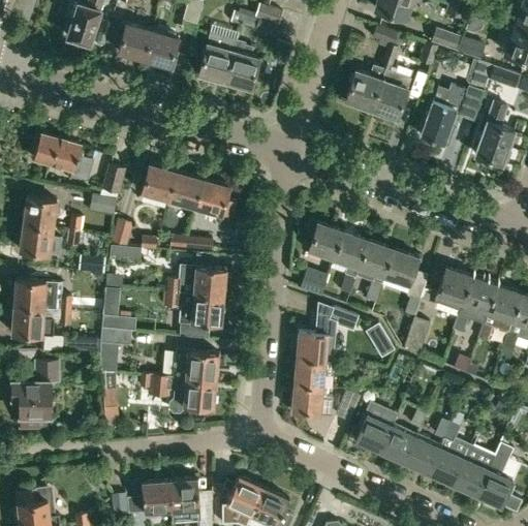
[(89,0),(87,6),(79,4),(78,7),(74,6),(71,16),(74,17),(68,37),(90,44),(101,8),(103,0),(89,0)]
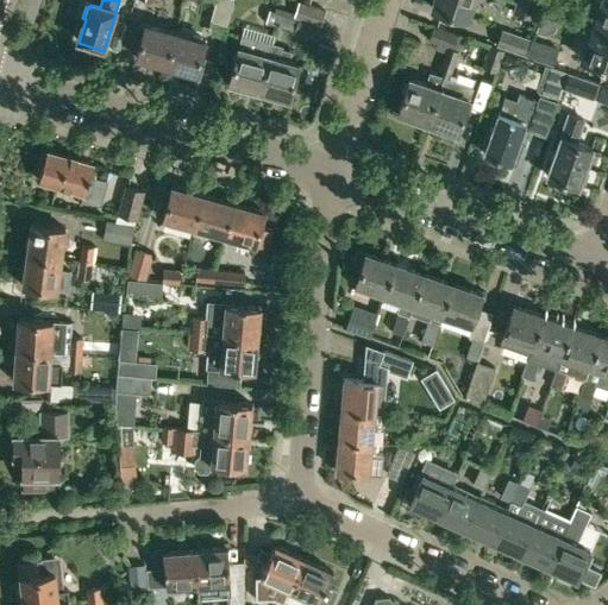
[(217,0),(212,24),(226,27),(227,27),(234,0),(232,0),(217,0)]
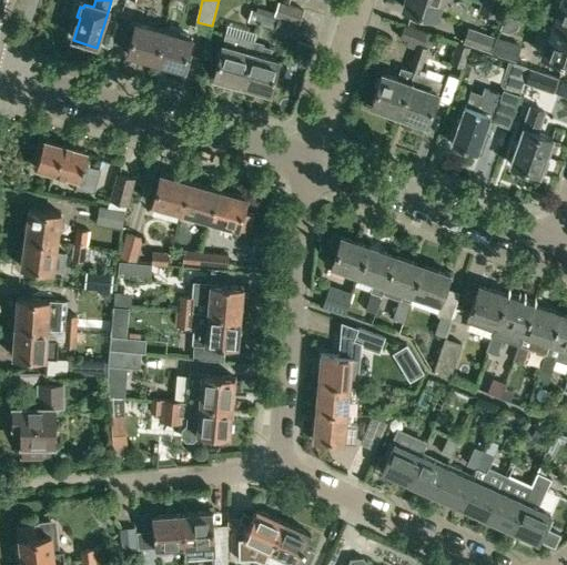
[(436,21),(441,6),(446,7),(447,0),(406,0),(404,10),(436,21)]
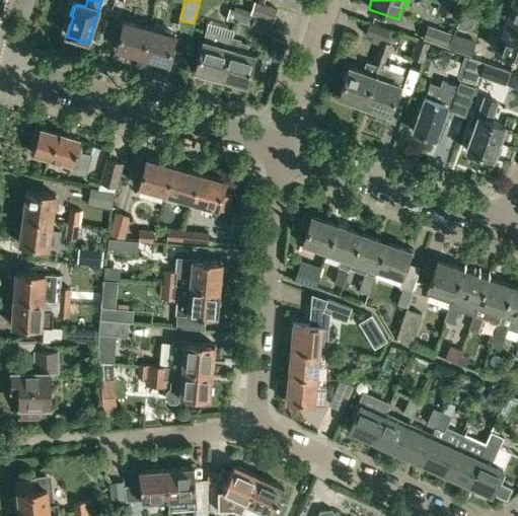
[(460,0),(441,0),(441,3),(459,9),(461,0),(460,0)]
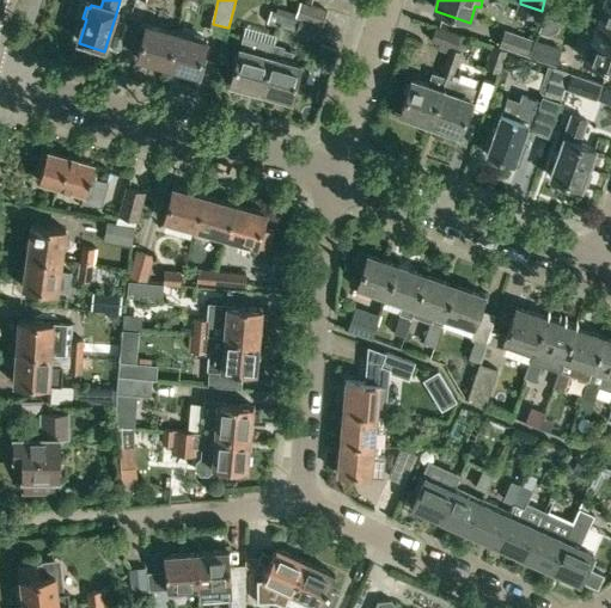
[(544,17),(561,23),(566,8),(548,2),(544,17)]
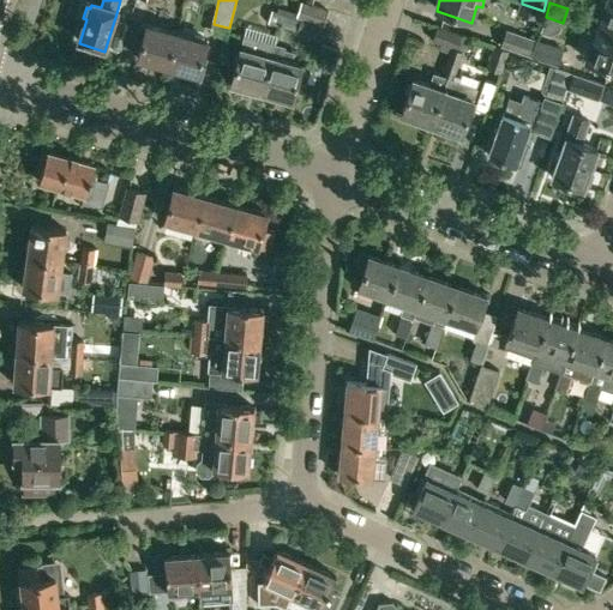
[(540,24),(544,11),(522,4),(518,16),(540,24)]
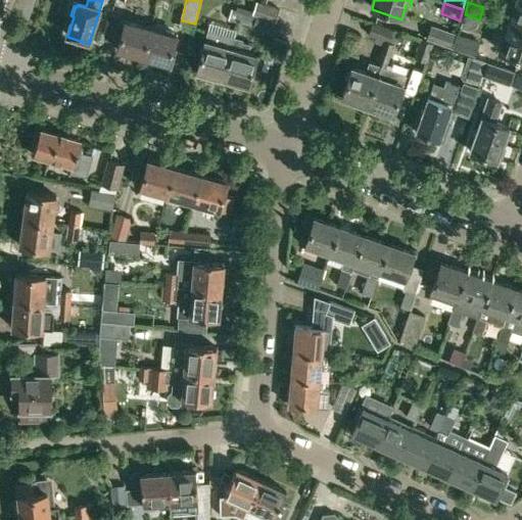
[(249,16),(250,12),(241,10),(237,24),(239,24),(238,26),(252,30),(272,37),(281,11),(257,4),(252,17),(249,16)]
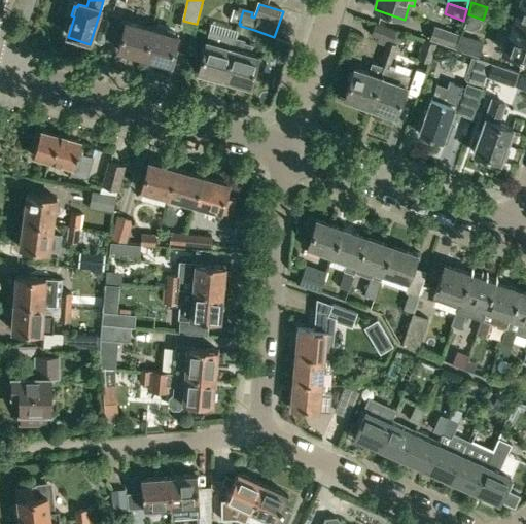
[(525,6),(521,5),(512,30),(525,35),(525,6)]
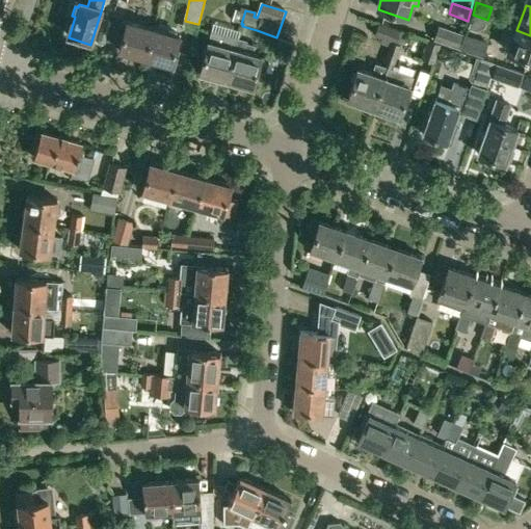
[(242,9),(241,12),(236,11),(233,23),(242,26),(243,24),(241,24),(245,10),(242,9)]
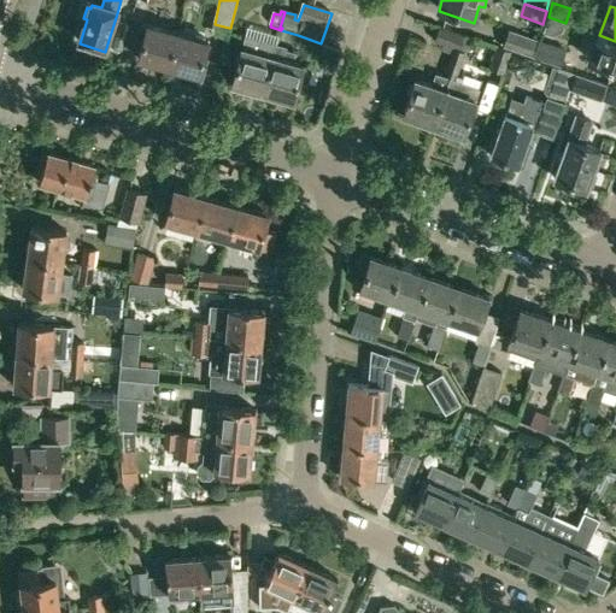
[(139,60),(169,70),(179,35),(147,27),(139,60)]
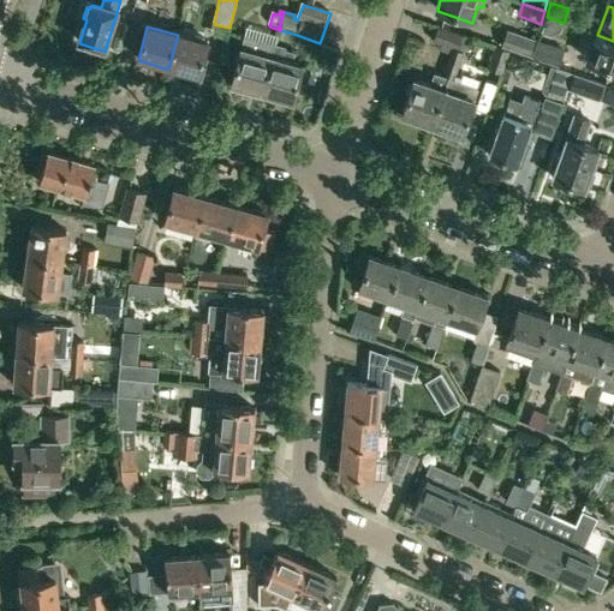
[(232,87),(261,95),(275,46),(276,46),(279,37),(248,30),(232,87)]
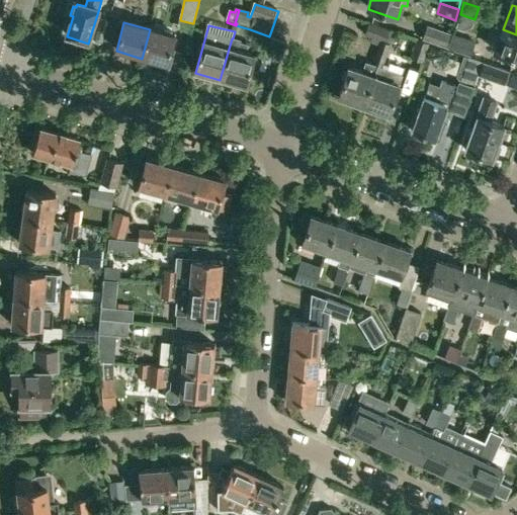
[(390,32),(369,25),(365,36),(385,44),(390,32)]
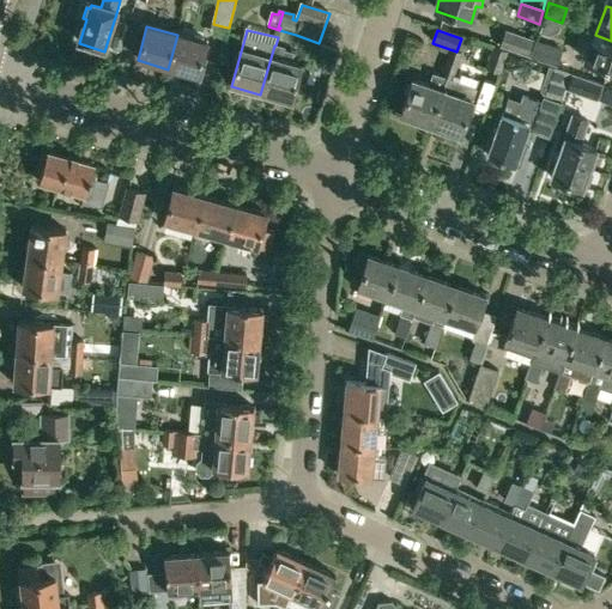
[(500,49),(527,59),(533,42),(534,42),(537,37),(532,35),(529,41),(506,34),(500,49)]
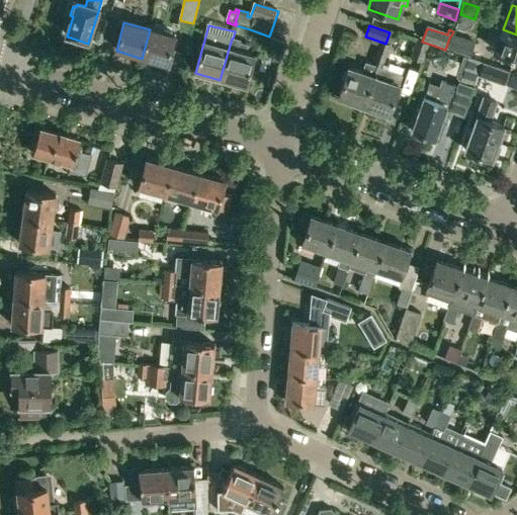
[(174,54),(171,53),(176,36),(150,29),(142,59),(154,62),(153,65),(169,69),(174,54)]
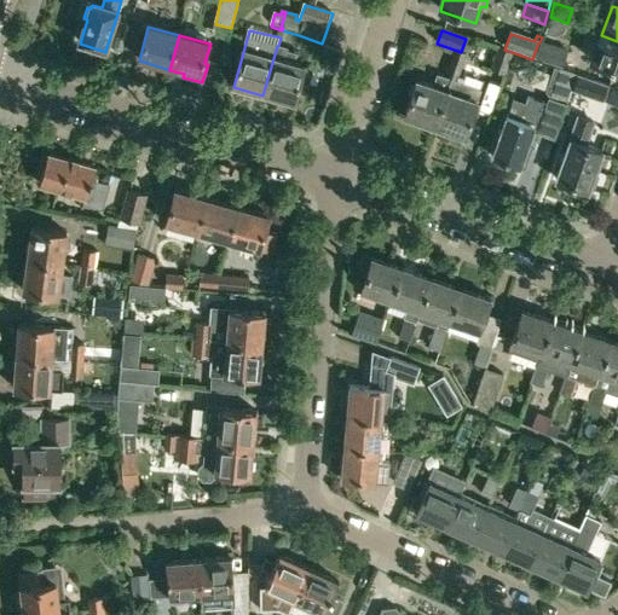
[(617,41),(601,35),(598,45),(595,44),(589,59),(593,61),(591,63),(617,73),(617,41)]
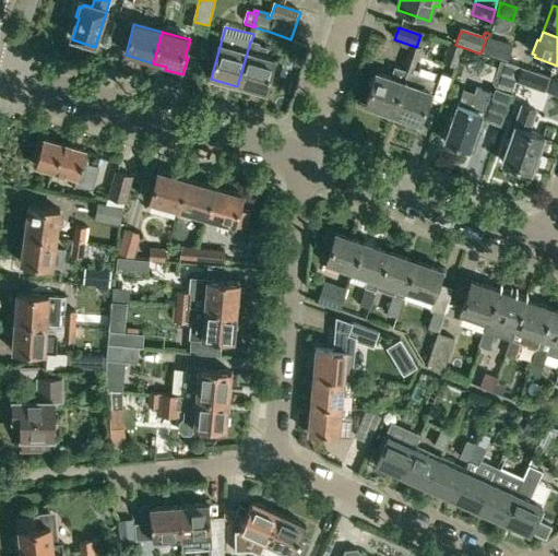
[(513,47),(487,38),(486,38),(481,54),(508,62),(513,47)]
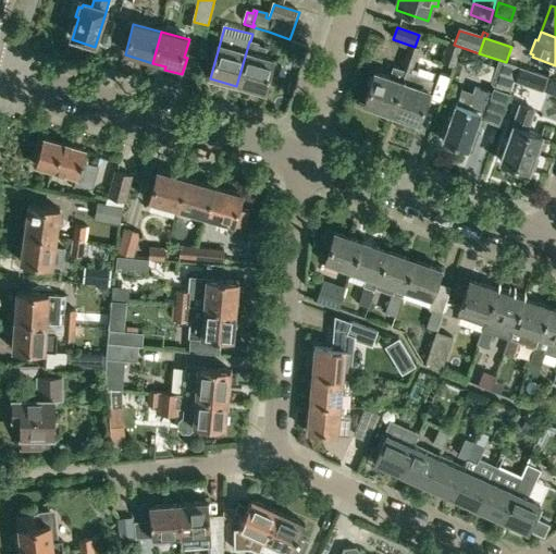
[(274,62),(264,59),(267,50),(259,48),(260,45),(250,41),(249,41),(236,86),(264,95),(270,76),(278,78),(282,64),(274,62)]
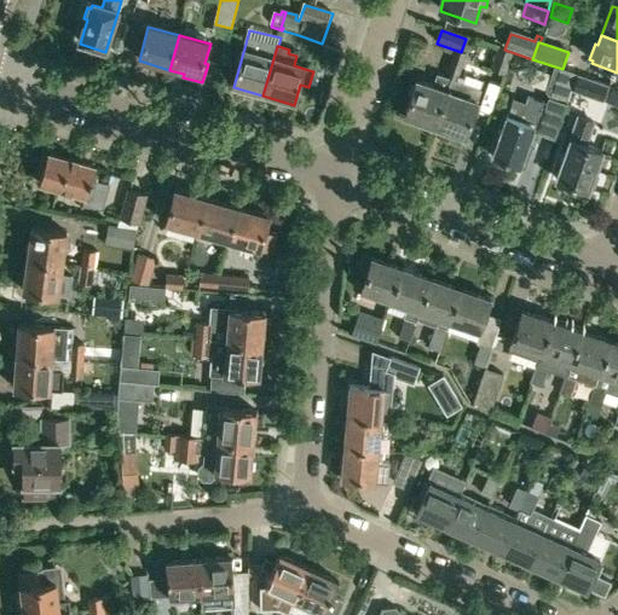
[(481,69),(504,76),(506,76),(513,54),(497,50),(497,51),(489,47),(481,69)]
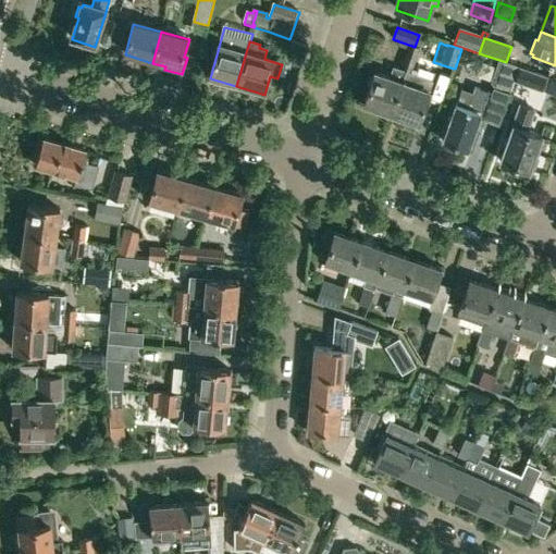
[(409,47),(405,58),(417,62),(420,50),(409,47)]
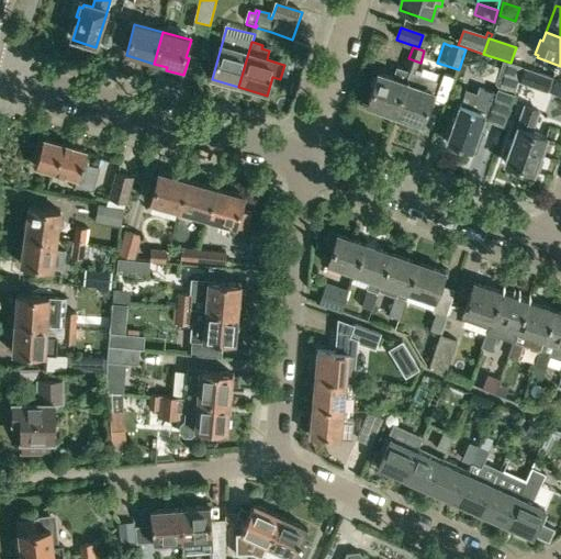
[(404,70),(410,73),(394,116),(423,127),(434,94),(437,84),(416,76),(421,63),(408,58),(404,70)]
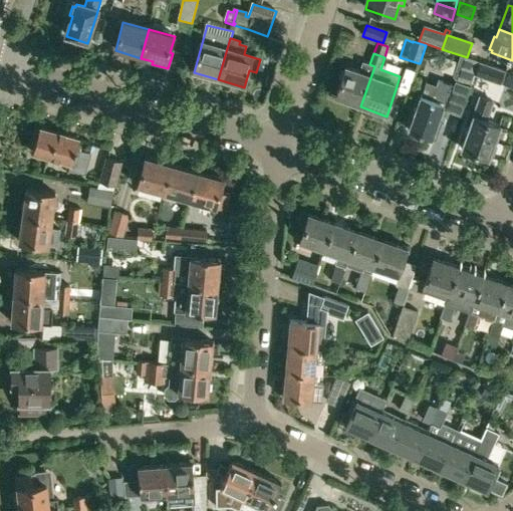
[(471,88),(475,77),(480,64),(465,58),(456,83),(471,88)]
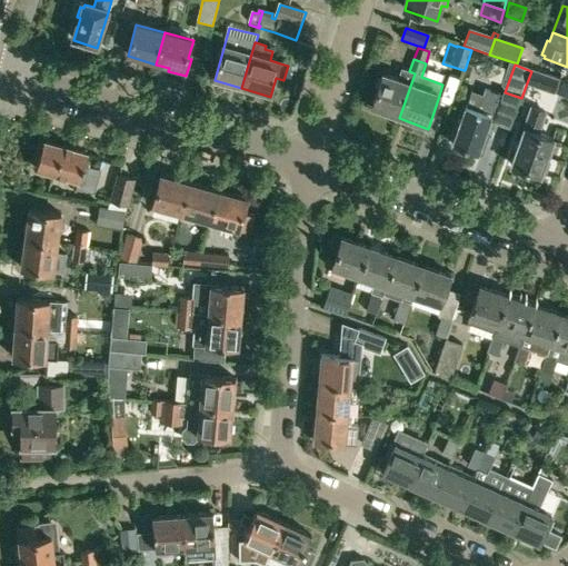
[(399,118),(415,73),(409,71),(409,72),(402,70),(398,81),(382,76),(371,108),(399,118)]
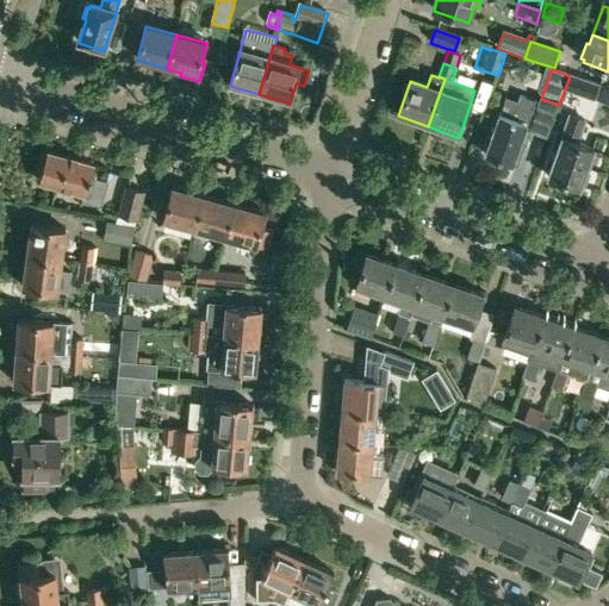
[(594,102),(600,86),(570,76),(564,92),(594,102)]
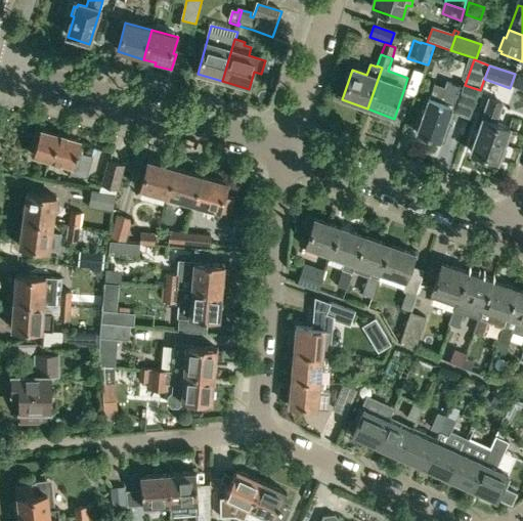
[(429,100),(418,134),(440,142),(443,143),(456,110),(464,89),(447,84),(445,89),(435,86),(430,100),(429,100)]
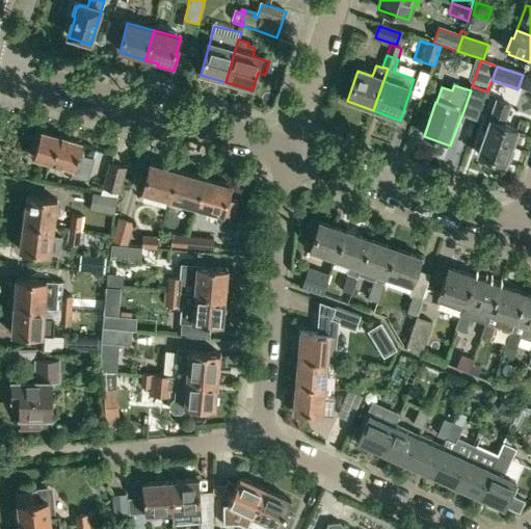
[(518,131),(505,127),(512,107),(497,101),(489,121),(490,122),(478,157),(506,166),(518,131)]
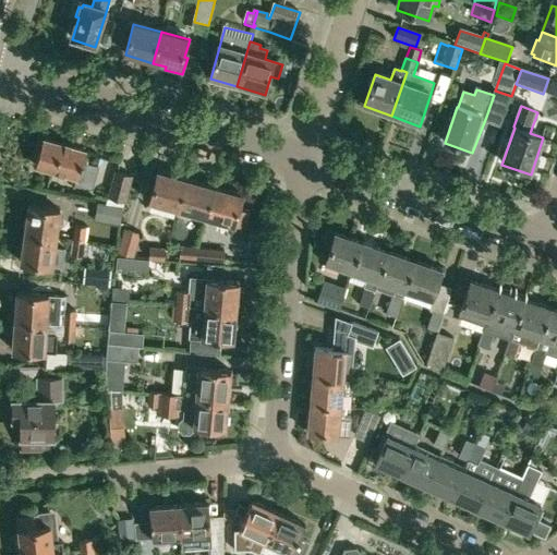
[(100,169),(83,164),(86,153),(44,141),(36,168),(77,180),(75,186),(76,186),(76,189),(92,192),(93,192),(100,169)]
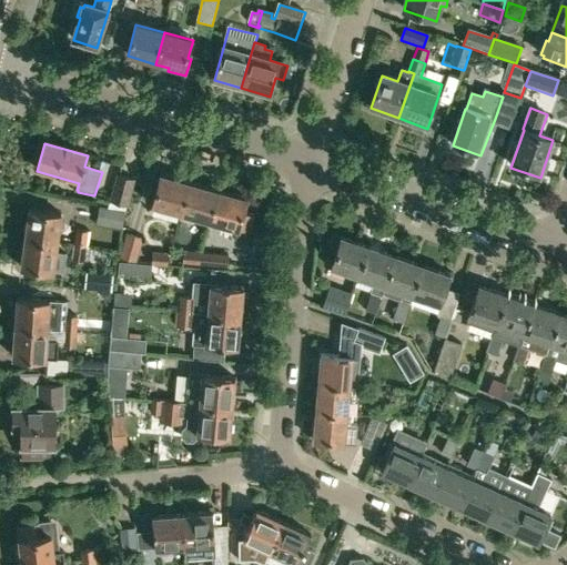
[(117,175),(110,203),(109,207),(127,210),(127,208),(129,209),(135,181),(117,175)]
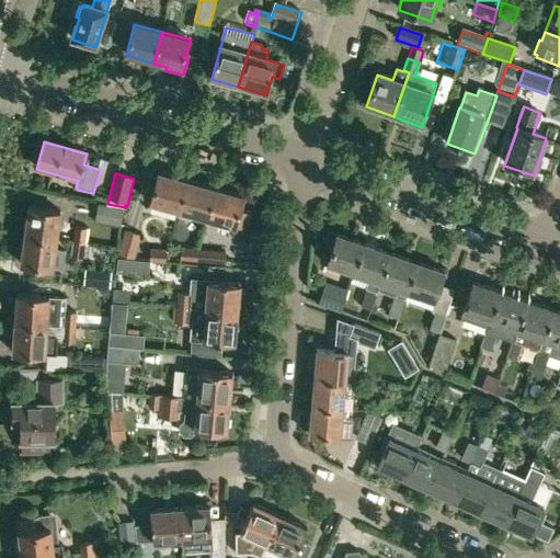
[(162,211),(163,207),(180,212),(189,182),(159,174),(150,204),(156,205),(155,208),(162,211)]
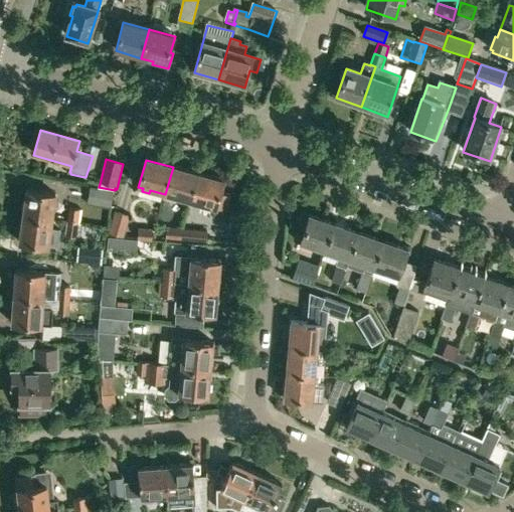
[(187,205),(188,201),(190,201),(197,174),(173,167),(165,194),(169,195),(168,198),(175,200),(176,197),(182,199),(180,203),(187,205)]
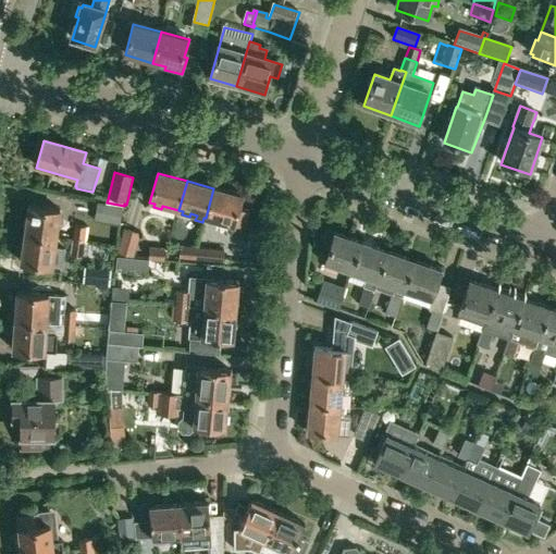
[(229,233),(231,225),(238,226),(244,229),(248,213),(238,210),(242,197),(213,188),(206,218),(202,226),(215,231),(217,230),(229,233)]
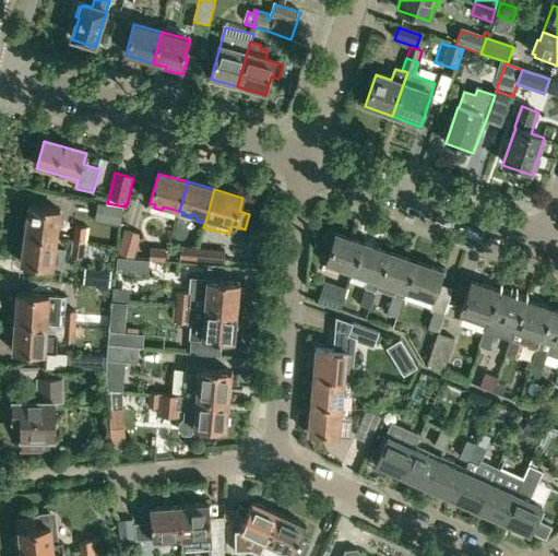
[(95,222),(120,226),(123,210),(125,206),(107,203),(107,206),(98,205),(95,222)]
